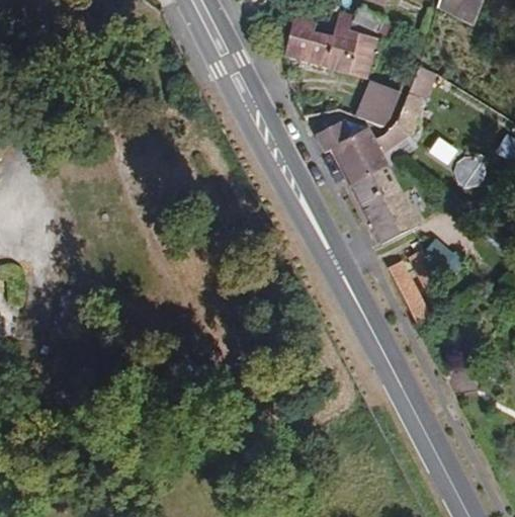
[(368,0),(388,10),(392,1),(390,0),(368,0)]
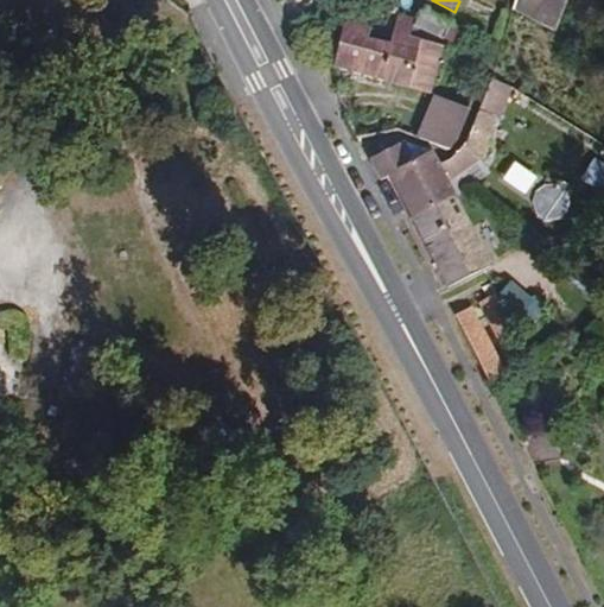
[(515,0),(510,16),(533,27),(542,0),(515,0)]
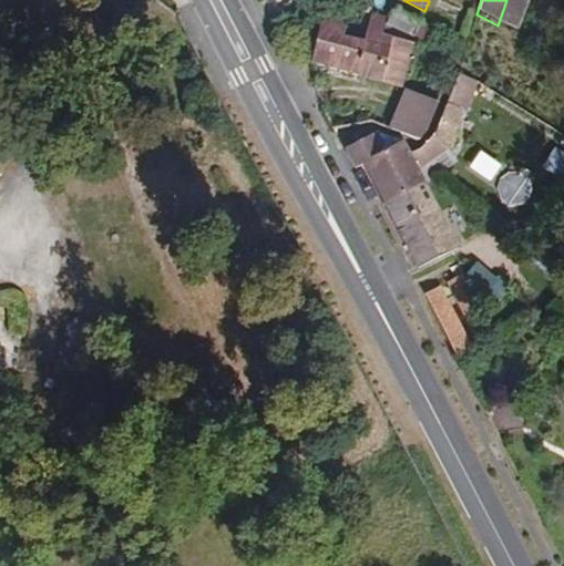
[(519,34),(532,0),(506,0),(498,26),(519,34)]
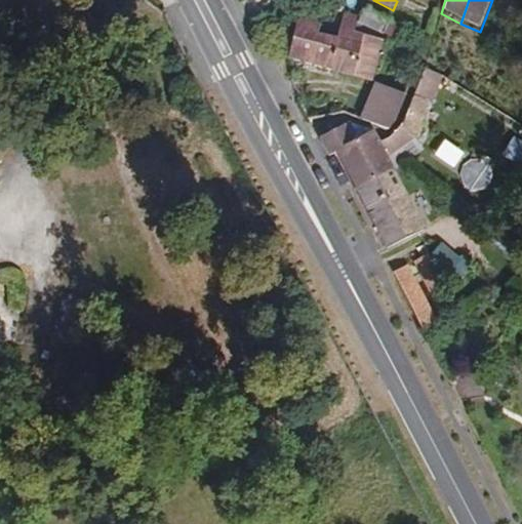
[(391,25),(364,13),(361,24),(360,26),(387,36),(391,25)]
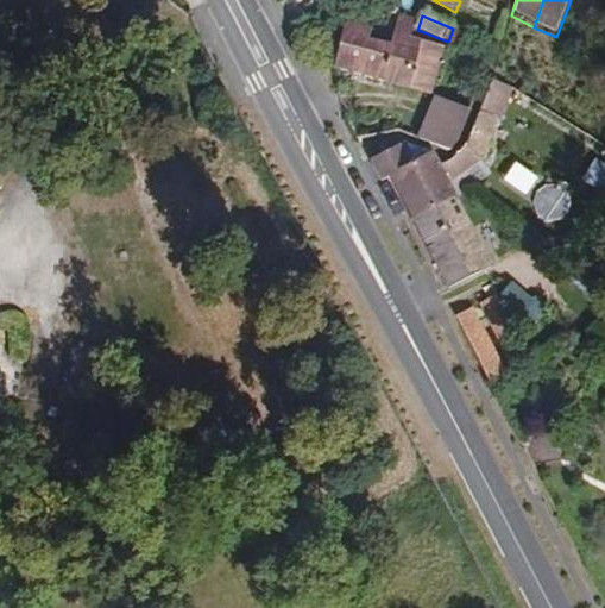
[(426,92),(435,62),(427,61),(430,45),(413,41),(417,30),(418,27),(402,20),(394,35),(391,45),(367,39),(370,27),(345,20),(334,64),(426,92)]
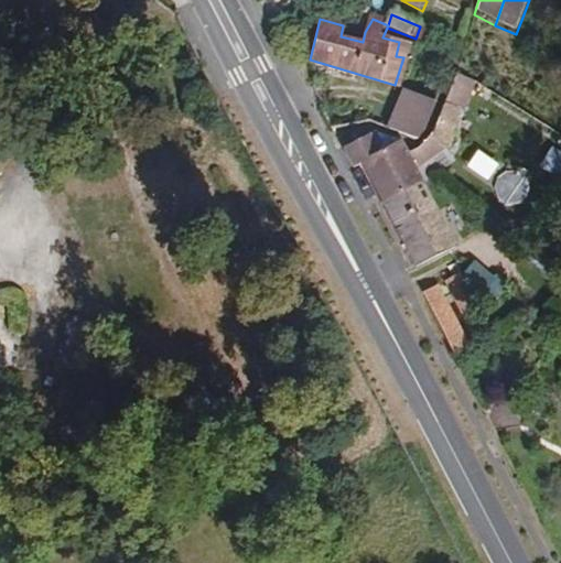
[(403,57),(407,45),(399,42),(396,56),(403,57)]
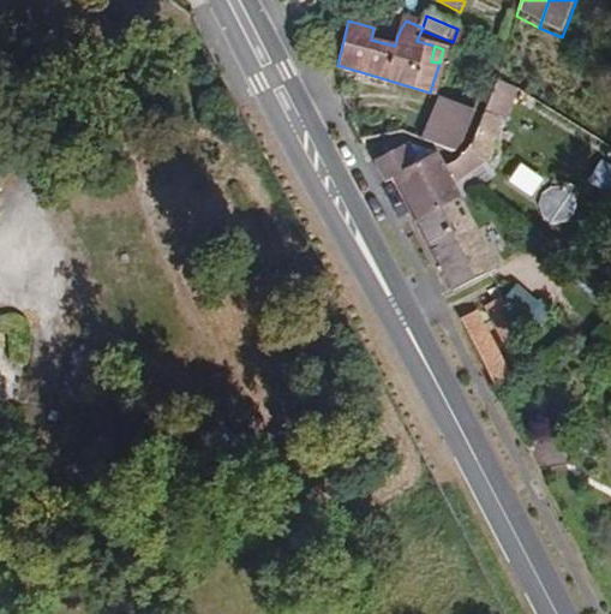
[(396,176),(418,218),(462,197),(455,183),(475,172),(503,100),(490,94),(469,144),(448,168),(441,154),(417,164),(406,143),(396,147),(367,160),(379,184),(396,176)]
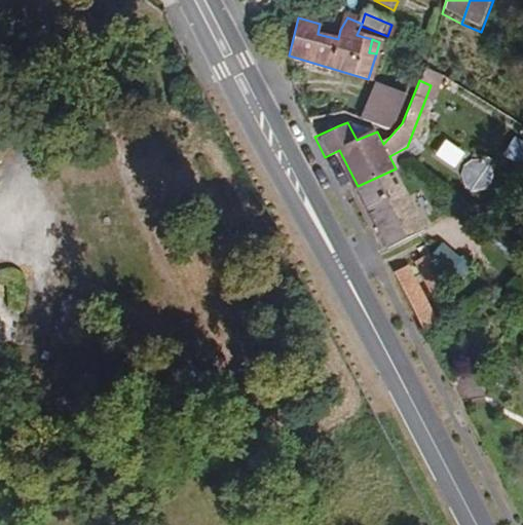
[(373,83),(362,119),(388,132),(395,120),(406,97),(373,83)]
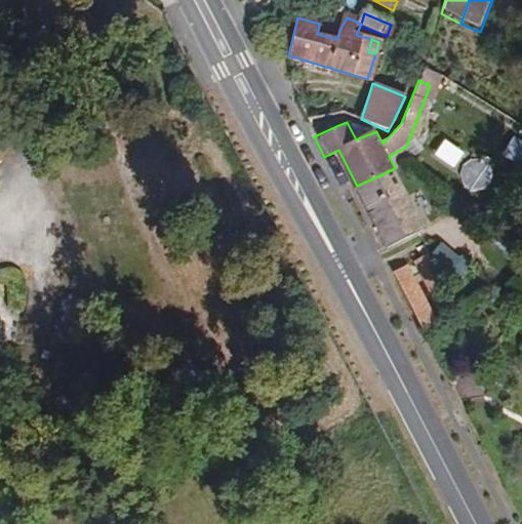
[(357,186),(389,247),(426,229),(395,168),(357,186)]
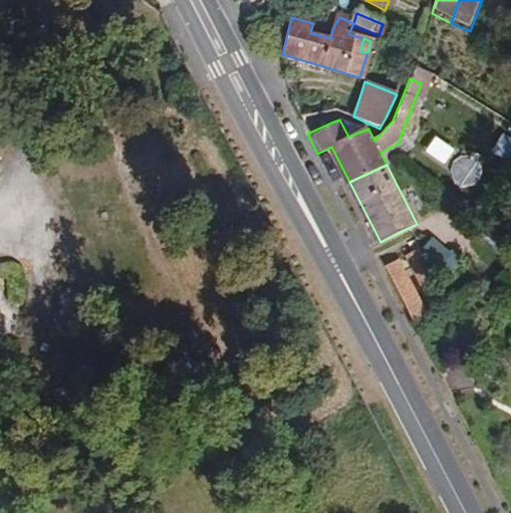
[(432,239),(423,250),(442,263),(450,250),(432,239)]
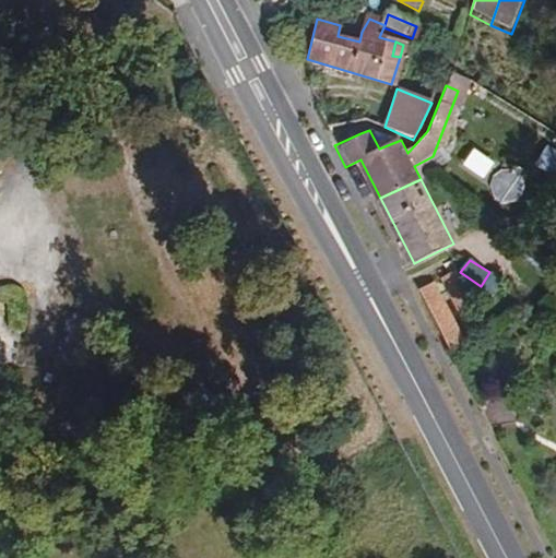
[(476,333),(488,325),(460,272),(459,269),(448,274),(476,333)]
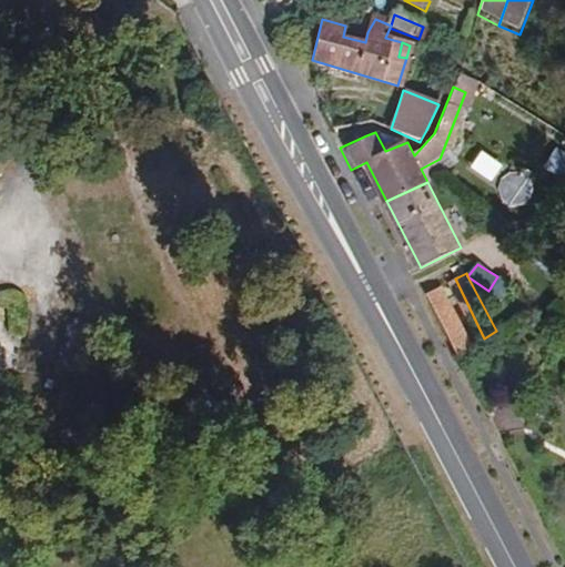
[(488,291),(486,294),(500,305),(513,283),(498,273),(497,276),(488,291)]
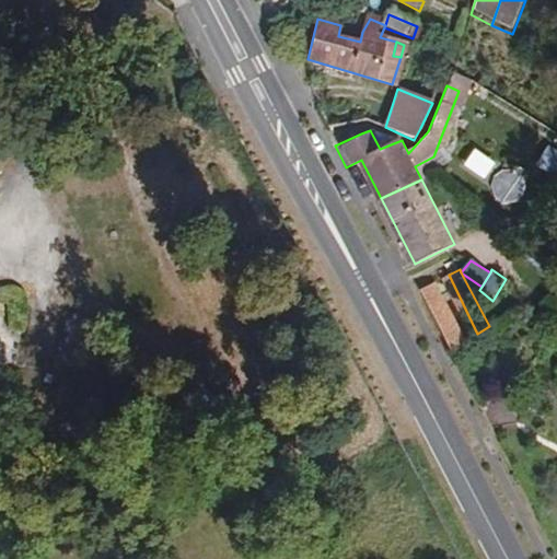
[(449,347),(460,340),(432,281),(420,287),(449,347)]
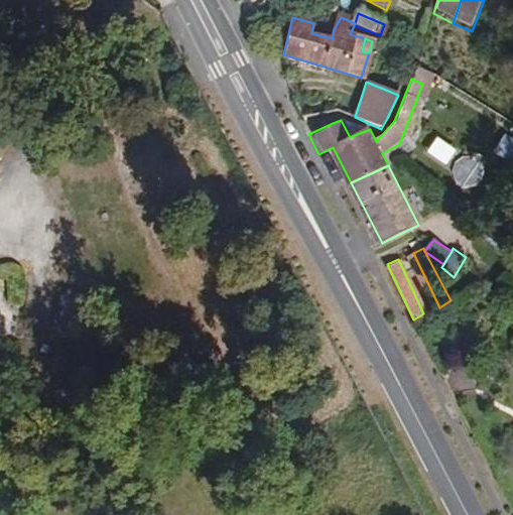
[(454,277),(441,267),(439,273),(452,281),(454,277)]
